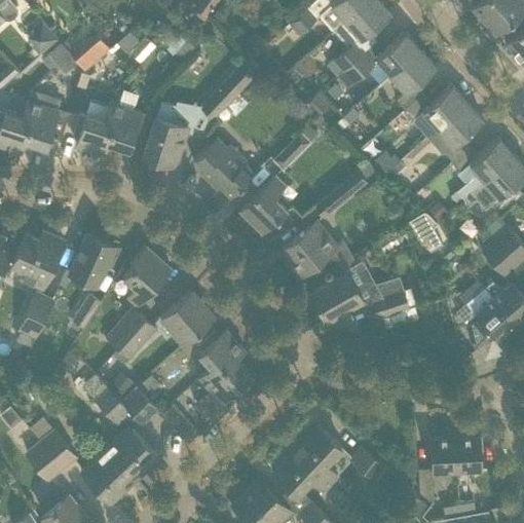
[(0,0),(0,25),(5,21),(7,23),(10,23),(14,20),(17,16),(19,14),(17,9),(9,0),(0,0)]
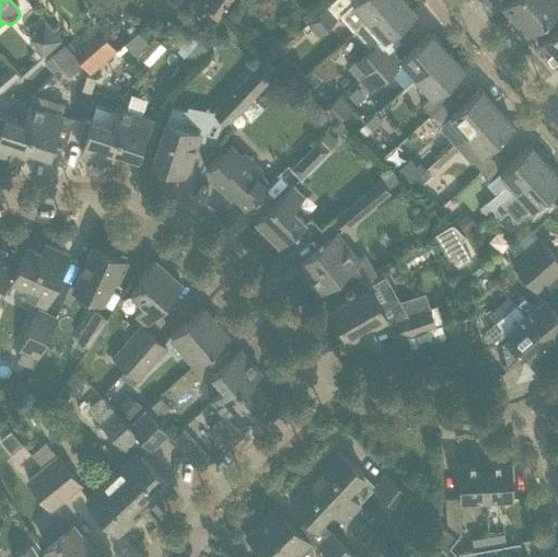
[(212,0),(212,2),(227,12),(234,0),(212,0)]
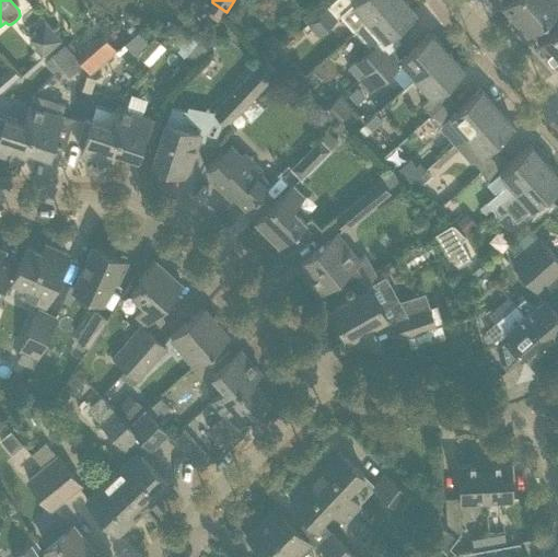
[(341,15),(357,34),(364,27),(369,23),(395,0),(357,0),(352,4),(353,4),(341,15)]
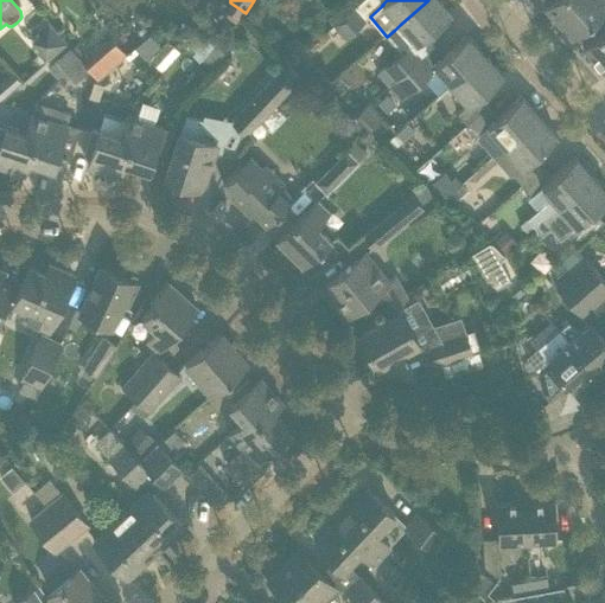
[(387,37),(384,39),(392,47),(407,33),(418,45),(451,15),(438,0),(428,0),(400,25),(395,30),(387,37)]
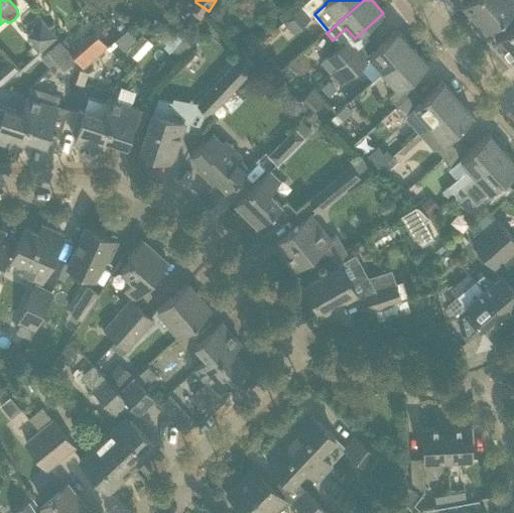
[(475,0),(466,9),(487,33),(513,10),(513,3),(511,0),(475,0)]
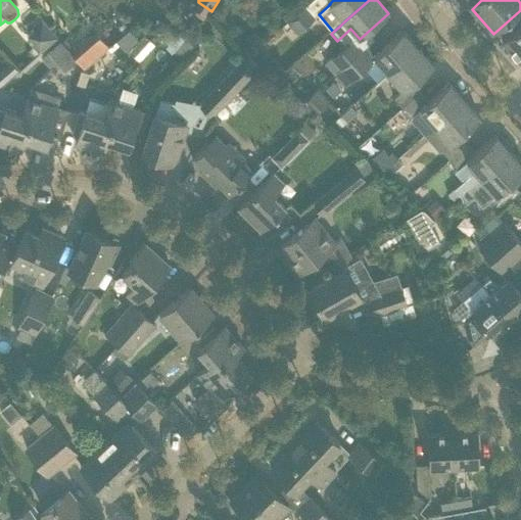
[(308,9),(289,25),(297,35),(316,18),(308,9)]
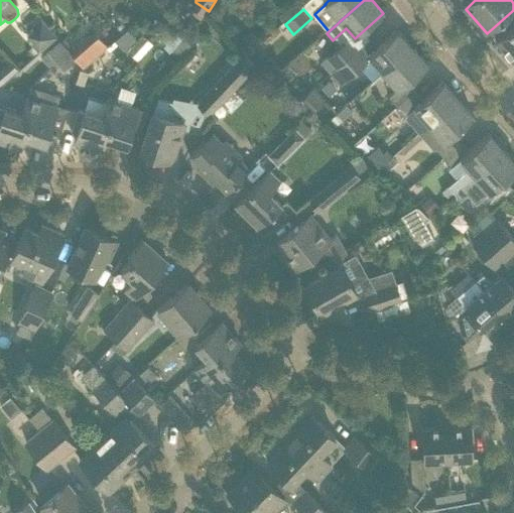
[(30,45),(39,55),(57,39),(41,21),(32,29),(34,31),(27,37),(32,43),(30,45)]
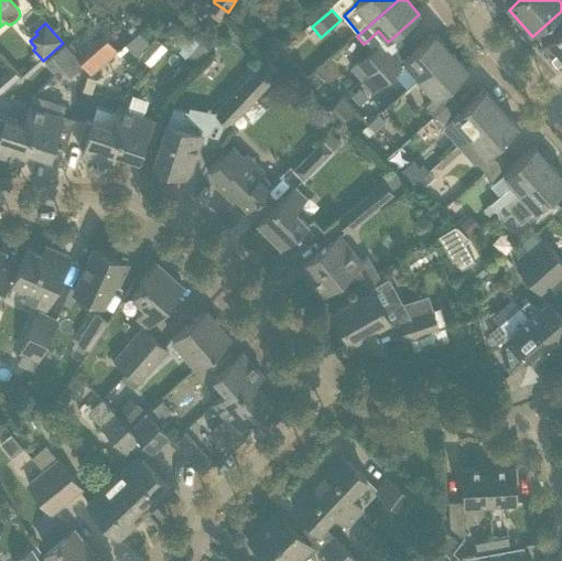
[(561,29),(542,46),(561,68),(561,29)]
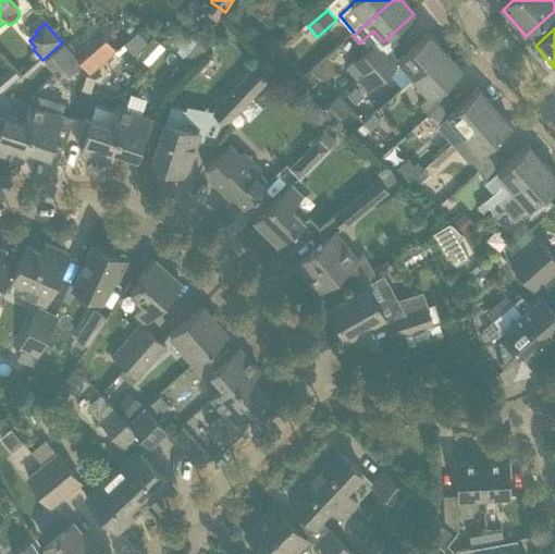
[(124,46),(133,57),(148,45),(138,34),(124,46)]
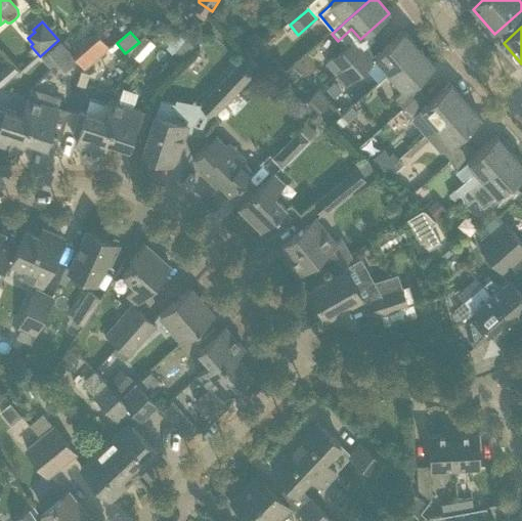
[(376,58),(391,75),(420,50),(404,33),(376,58)]
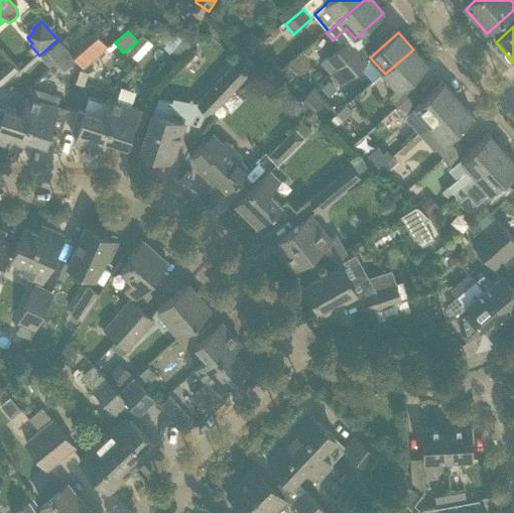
[(71,53),(84,70),(108,48),(95,33),(71,53)]
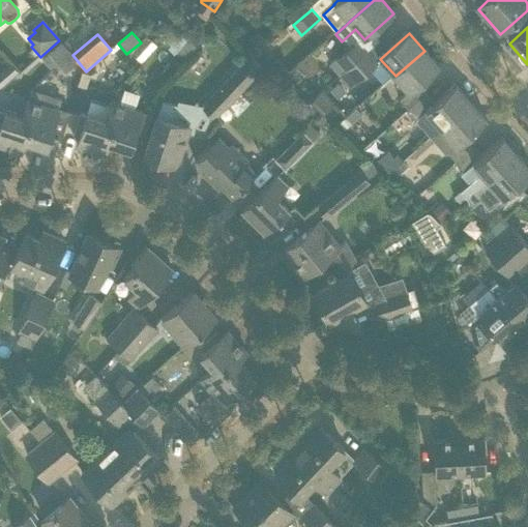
[(177,53),(186,62),(204,42),(195,34),(189,39),(172,36),(166,42),(171,47),(168,50),(174,56),(177,53)]
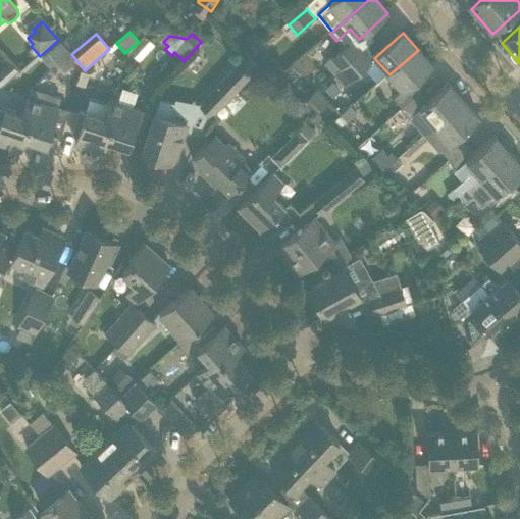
[(145,38),(138,46),(148,55),(155,47),(145,38)]
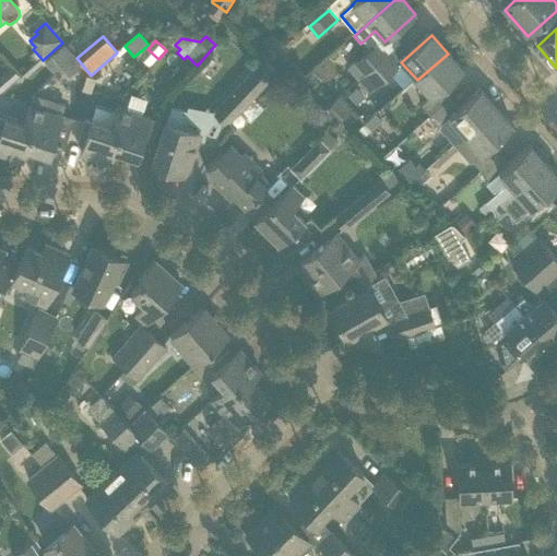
[(358,82),(365,77),(389,56),(379,45),(356,64),(348,71),(358,82)]
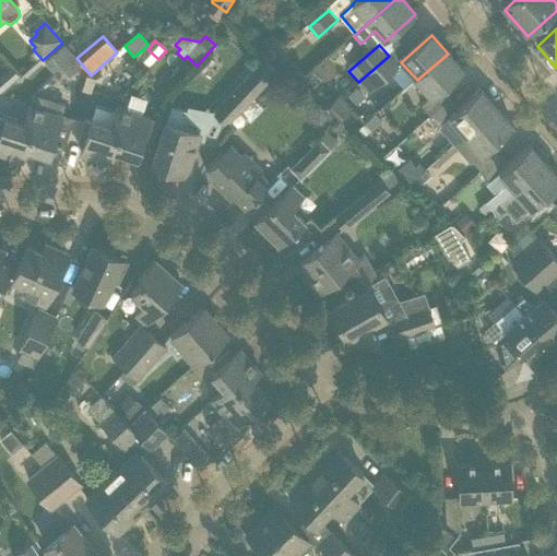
[(63,73),(76,58),(66,46),(45,64),(58,79),(63,73)]
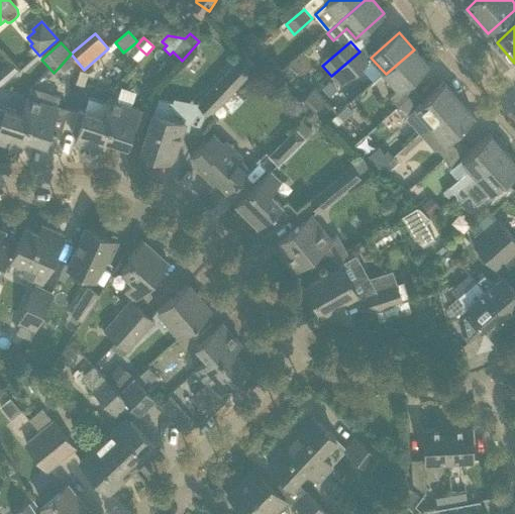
[(258,49),(249,58),(260,67),(263,69),(270,61),(258,49)]
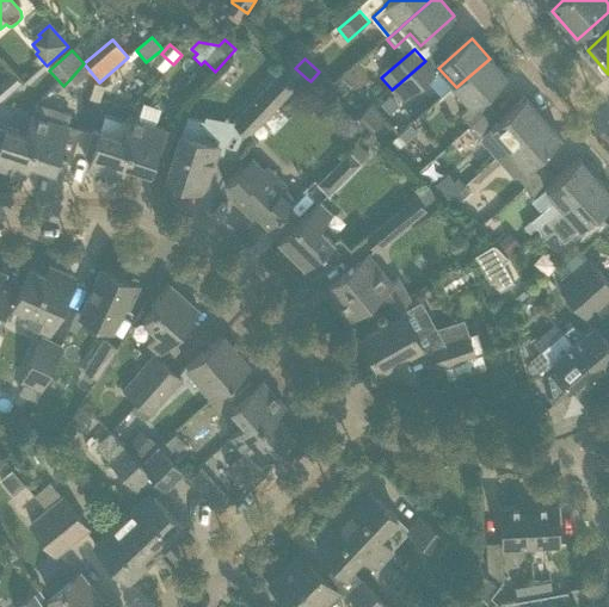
[(490,59),(456,87),(473,107),(506,78),(490,59)]
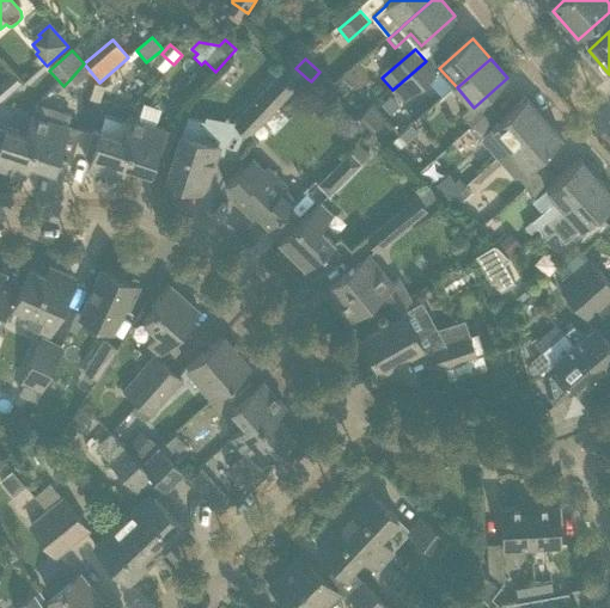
[(426,61),(392,90),(402,100),(435,72),(426,61)]
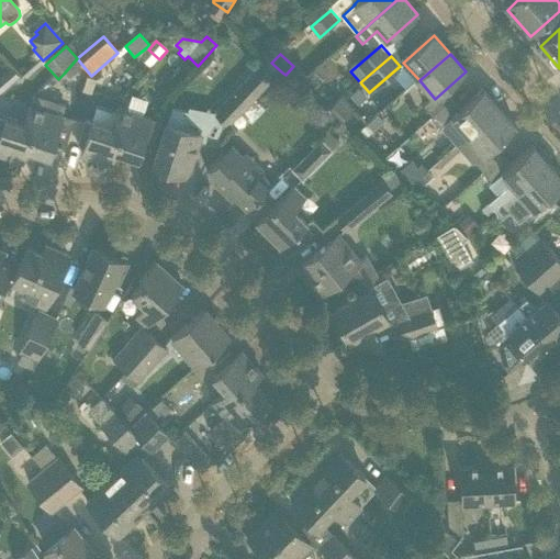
[(91,76),(77,58),(64,74),(82,94),(88,79),(91,76)]
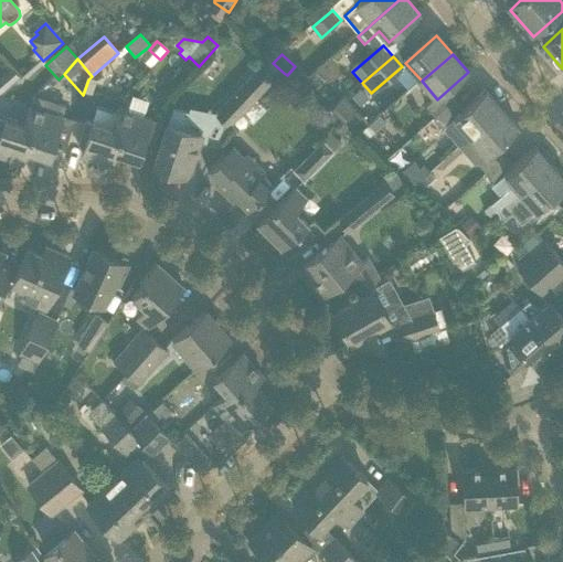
[(268,59),(218,114),(232,127),(234,127),(234,126),(284,73),(273,63),(268,60),(268,59)]
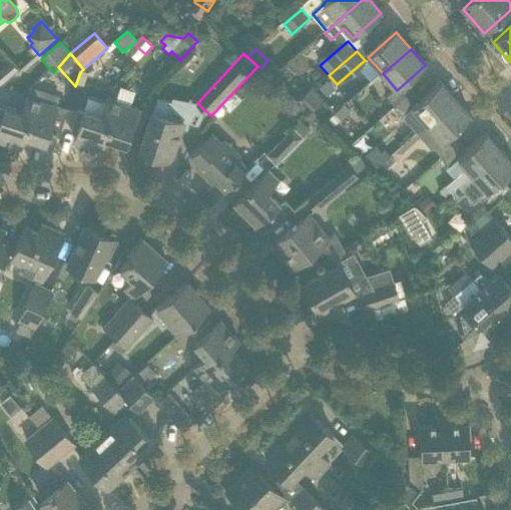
[(11,62),(1,70),(9,79),(19,71),(11,62)]
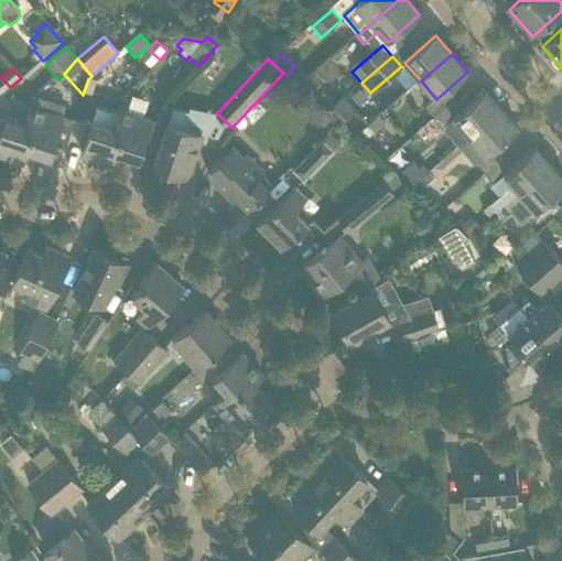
[(443,129),(458,148),(501,110),(485,90),(457,115),(449,105),(433,119),(443,129)]
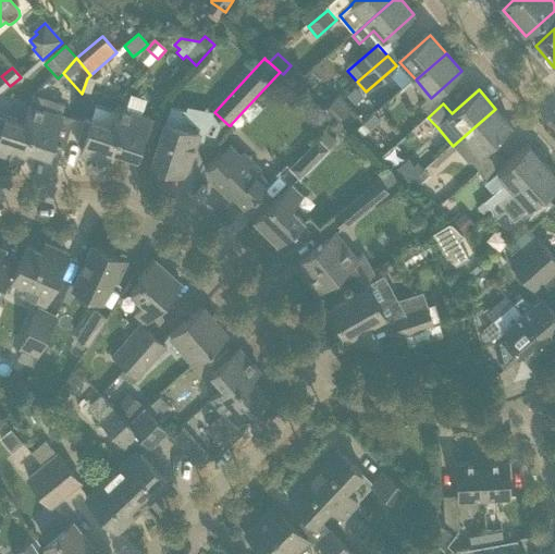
[(49,157),(62,118),(66,106),(33,95),(24,124),(13,159),(23,162),(27,149),(49,157)]
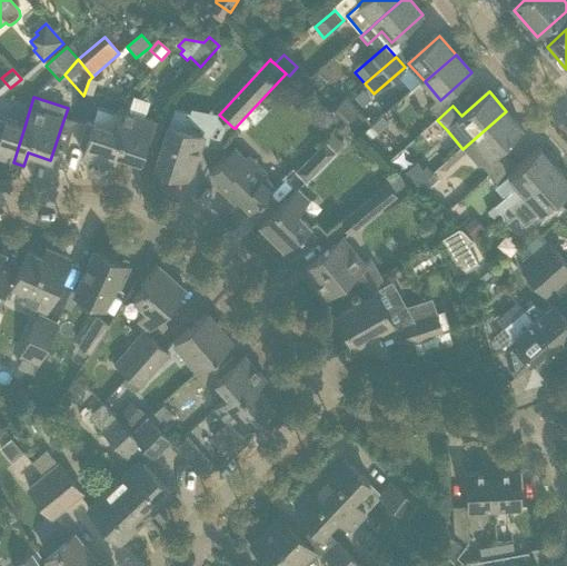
[(190,179),(202,142),(204,137),(186,131),(190,115),(176,110),(170,127),(169,126),(156,168),(190,179)]
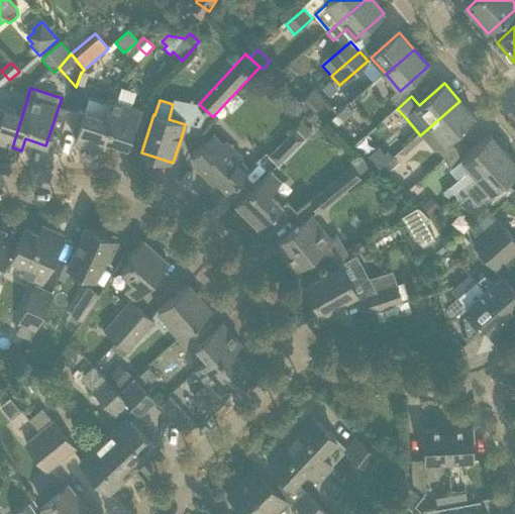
[(103,117),(93,149),(102,152),(106,141),(127,147),(138,111),(108,101),(103,117)]
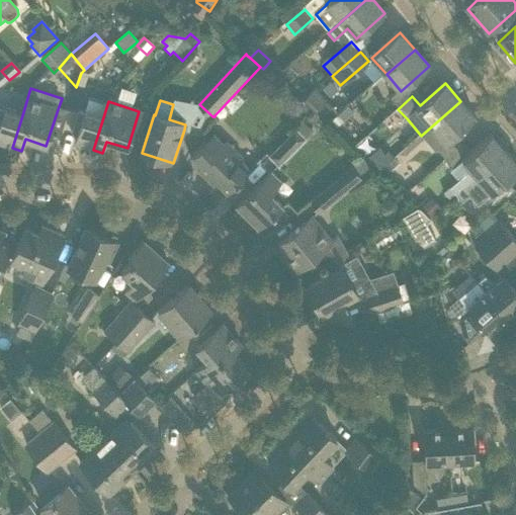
[(460,101),(421,136),(436,152),(446,143),(476,117),(460,101)]
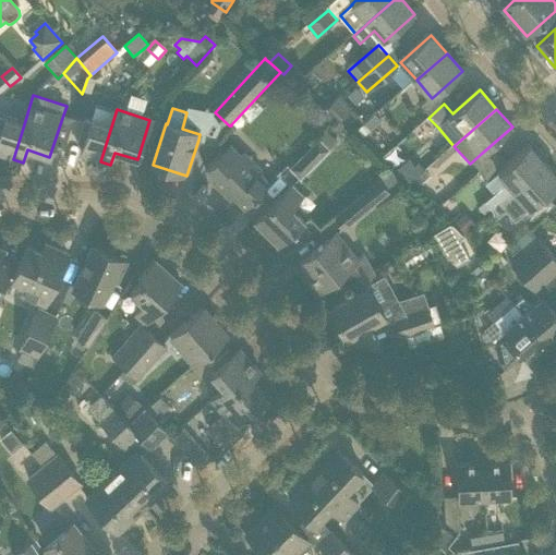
[(375,117),(365,125),(372,132),(372,133),(382,124),(375,117)]
